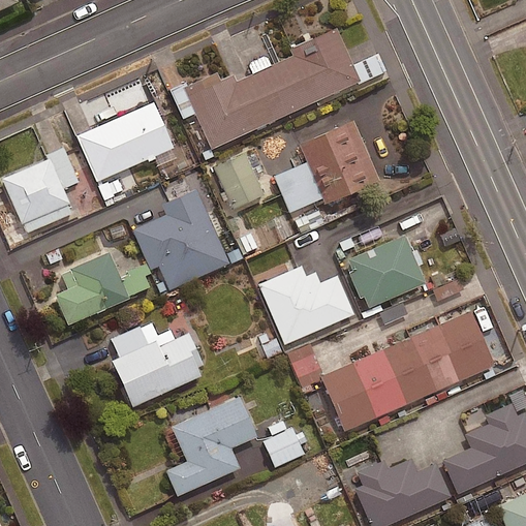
[(0,0),(0,16),(25,4),(22,0),(0,0)]
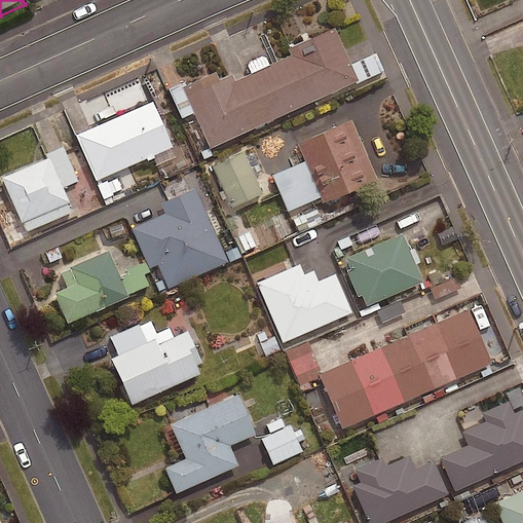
[(350,65),(334,28),(289,47),(292,55),(226,85),(219,70),(170,91),(182,118),(195,112),(211,147),(358,81),(350,65)]
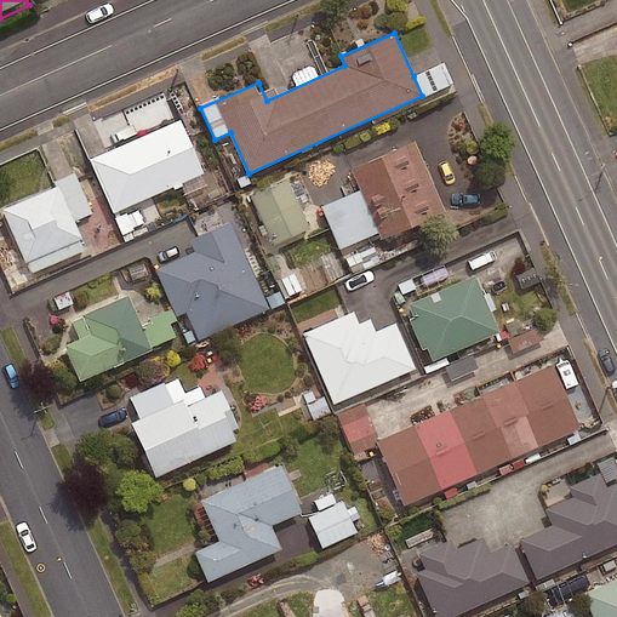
[(422,96),(423,98),(455,85),(445,63),(413,76),(422,96)]
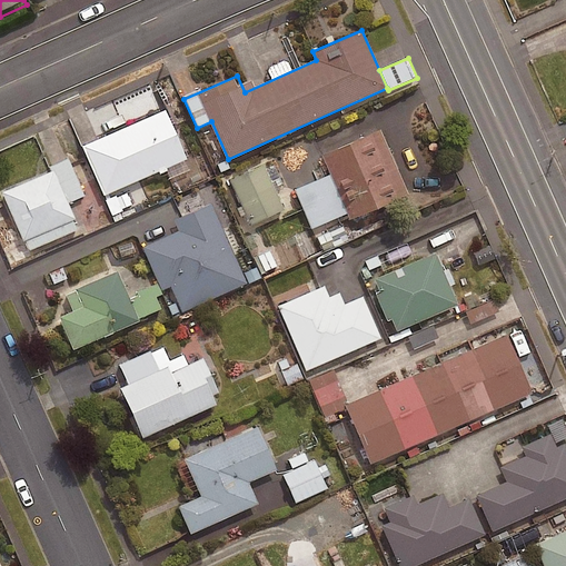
[(185,159),(157,91),(92,119),(101,138),(83,146),(103,194),(185,159)]
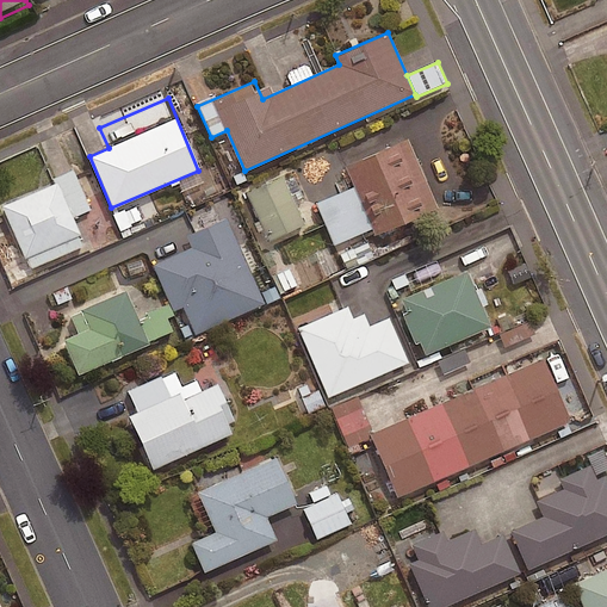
[(437,208),(404,132),(342,159),(354,187),(316,204),(334,245),(372,229),(375,234),(437,208)]
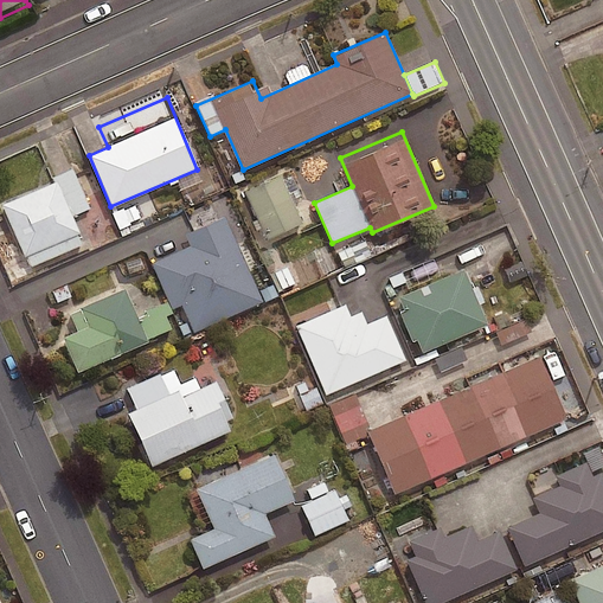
[(37,276),(33,268),(83,244),(71,218),(90,210),(74,172),(1,205),(25,257),(10,264),(18,284),(37,276)]
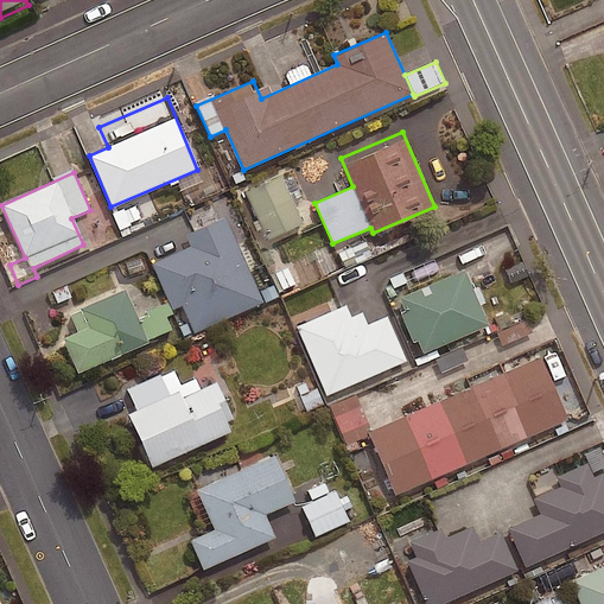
[(302,222),(280,176),(245,192),(267,239),(302,222)]
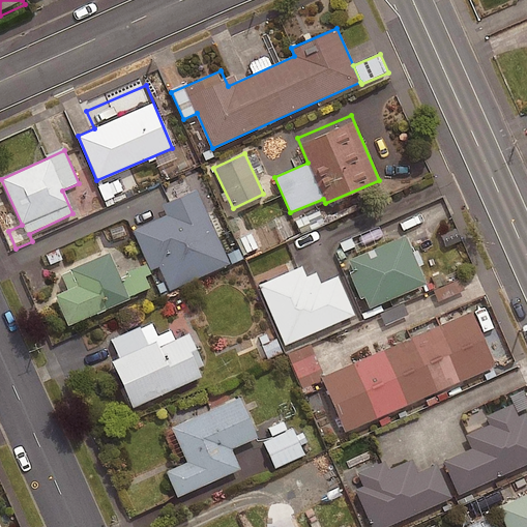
[(124,192),(119,179),(99,187),(106,200),(124,192)]
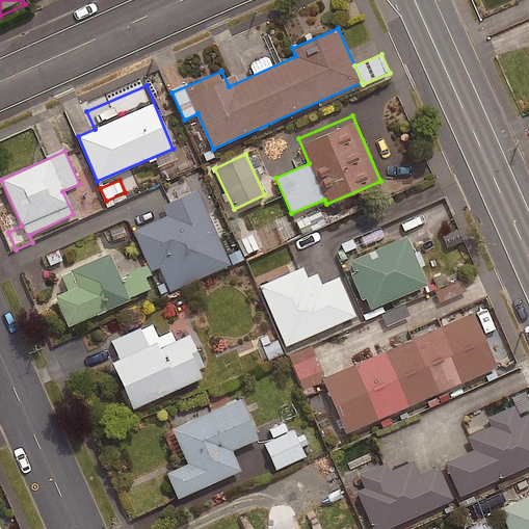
[(170,215),(135,231),(153,271),(160,268),(169,292),(232,265),(200,190),(165,205),(170,215)]
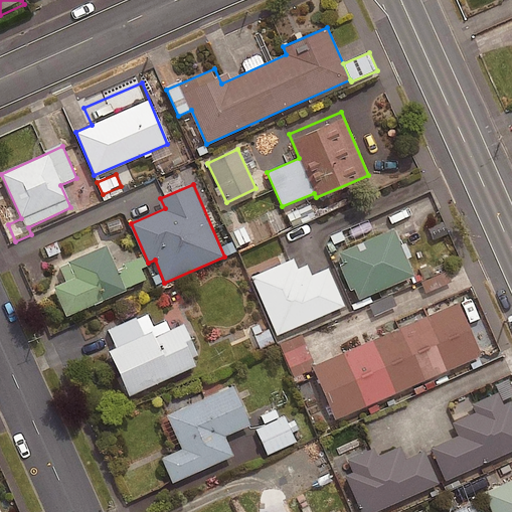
[(368,221),(331,237),(342,265),(339,266),(350,291),(353,290),(357,299),(412,276),(392,228),(374,236),(368,221)]
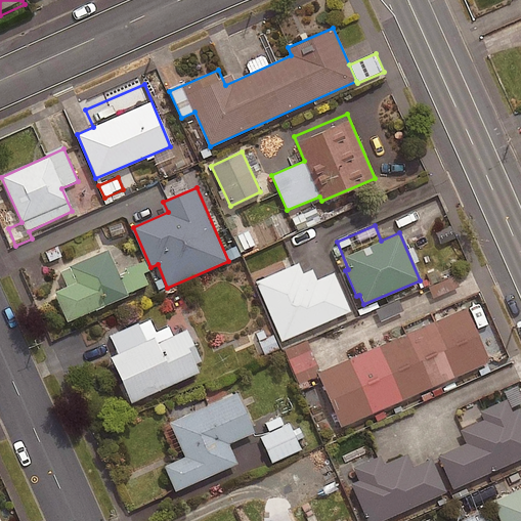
[(256,247),(250,231),(234,239),(242,253),(256,247)]
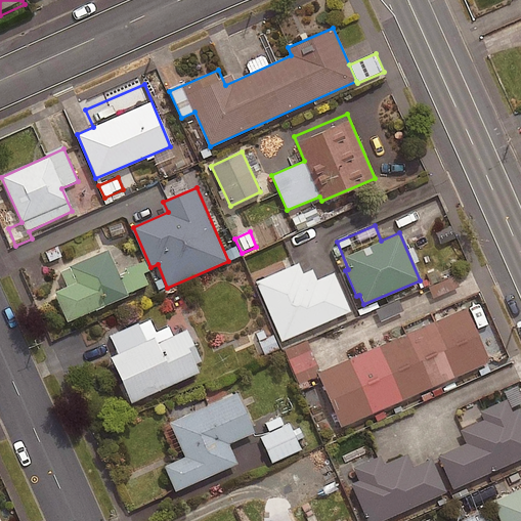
[(106,251),(48,275),(68,321),(148,287),(139,265),(117,274),(106,251)]
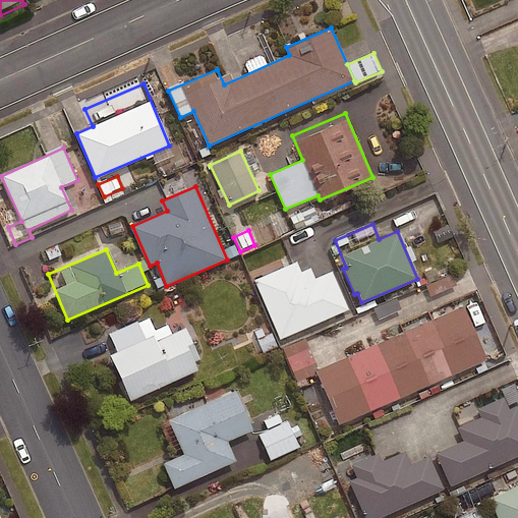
[(301,273),(297,263),(255,280),(280,339),(348,309),(333,272),(315,280),(310,269),(301,273)]
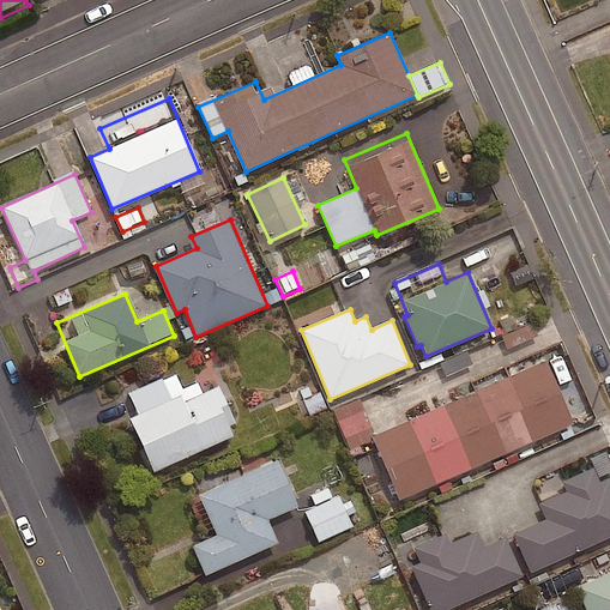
[(538,337),(532,322),(503,336),(509,349),(538,337)]
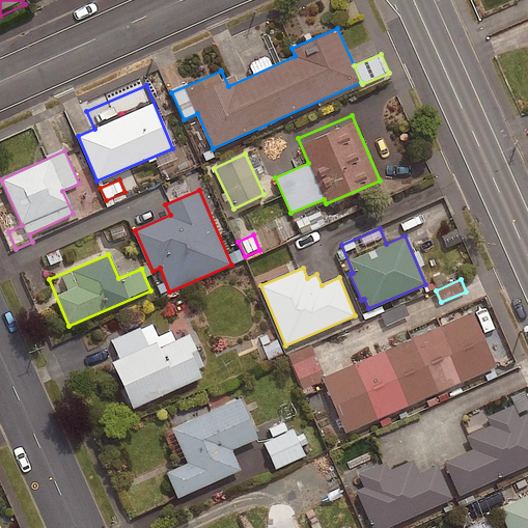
[(410,317),(405,304),(382,314),(388,328),(410,317)]
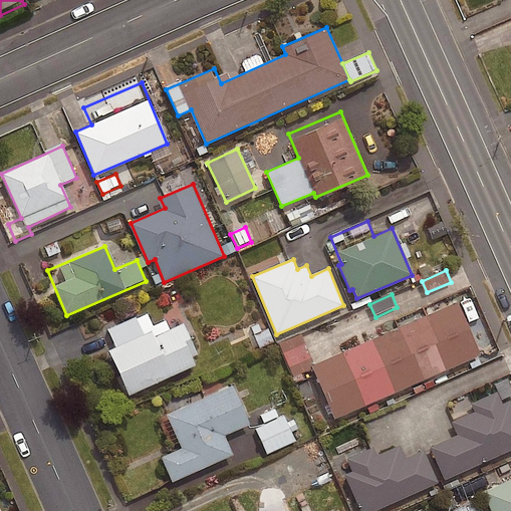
[(481,355),(458,303),(312,365),(334,418),(481,355)]
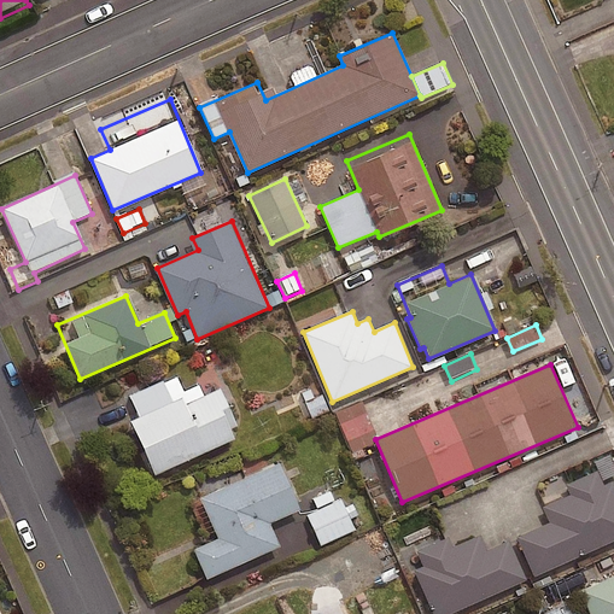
[(155,474),(234,439),(229,428),(235,426),(220,389),(204,396),(199,385),(183,392),(176,376),(130,397),(139,417),(130,421),(155,474)]
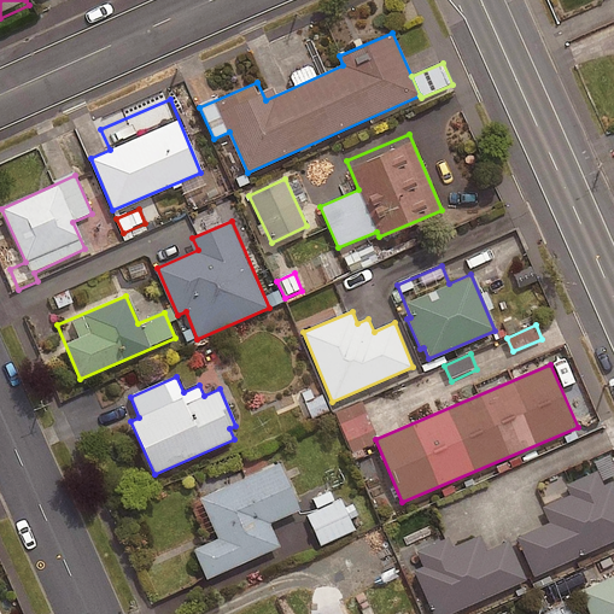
[(311,390),(300,393),(313,421),(332,413),(325,396),(316,399),(311,390)]
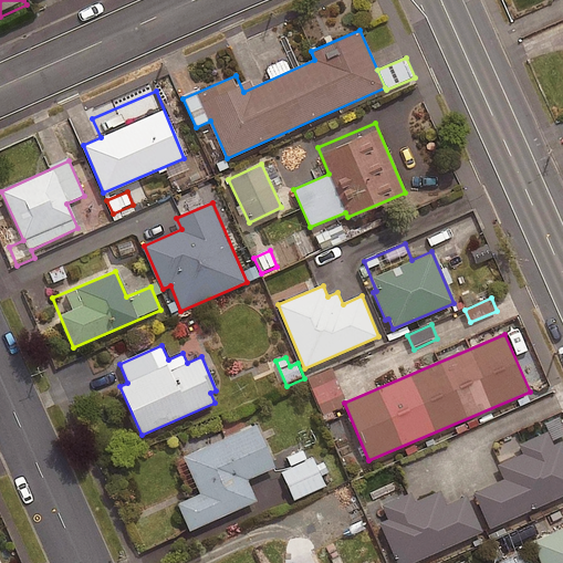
[(344,406),(329,369),(305,379),(321,416),(344,406)]
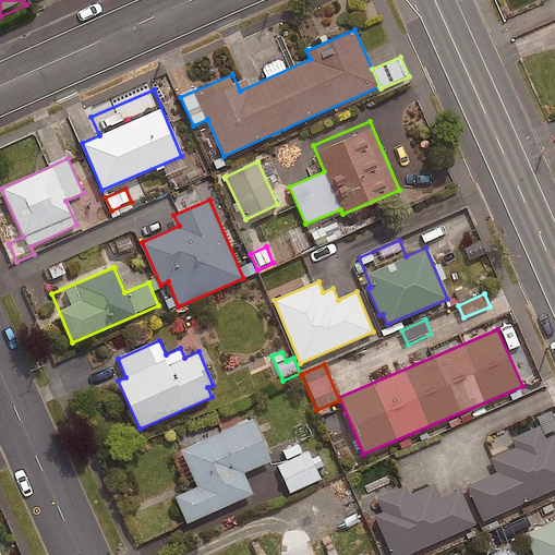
[(273,459),(254,418),(181,449),(197,486),(175,496),(186,522),(252,493),(243,472),(273,459)]
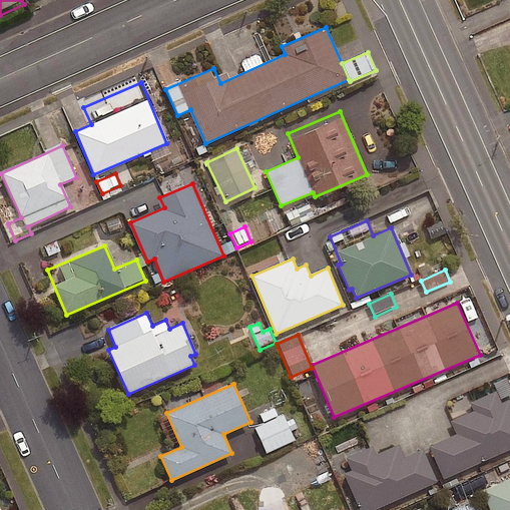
[(432,446),(446,478),(509,449),(509,401),(504,389),(471,403),(475,411),(452,421),(458,434),(432,446)]
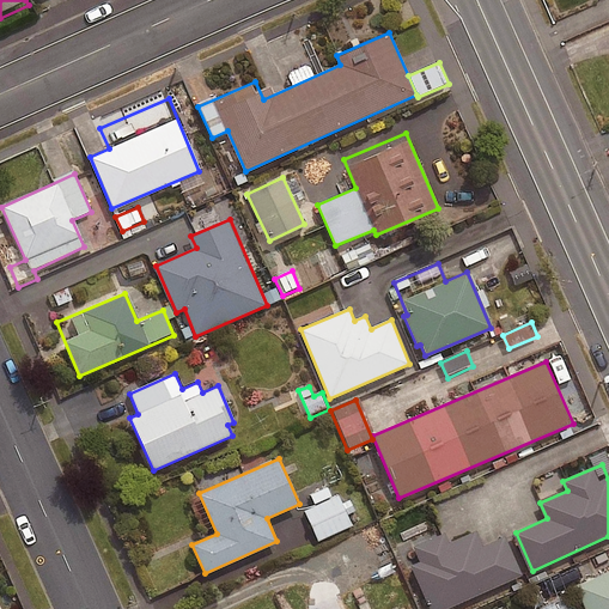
[(320,541),(353,525),(349,517),(358,513),(352,499),(343,504),(340,497),(335,499),(329,487),(312,494),(317,506),(306,512),(320,541)]
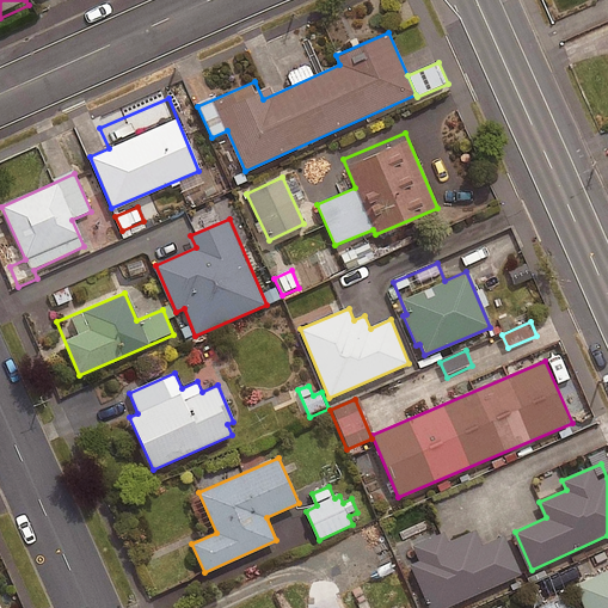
[(444,607),(521,575),(504,536),(483,546),(476,530),(447,544),(442,534),(406,551),(431,607),(444,607)]
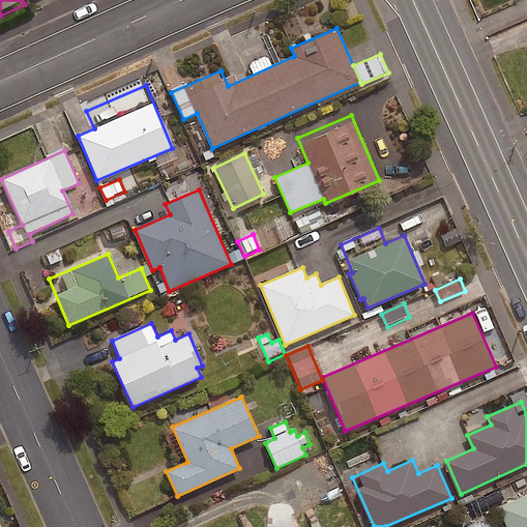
[(526,493),(498,506),(506,526),(526,526),(526,493)]
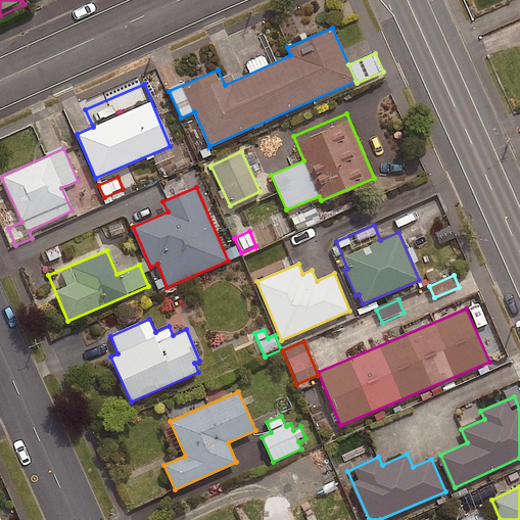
[(487,519),(483,510),(467,519),(487,519)]
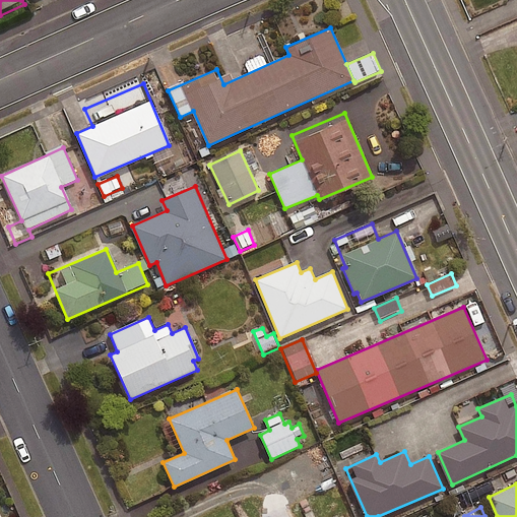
All buildings are outlined.
